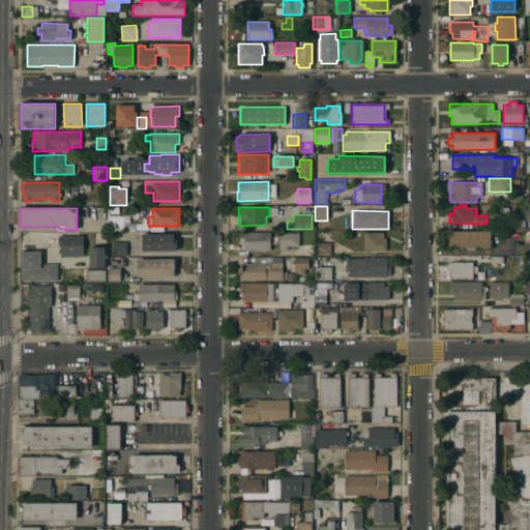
[(122,216),(108,215),(108,230),(122,230),(122,216)]
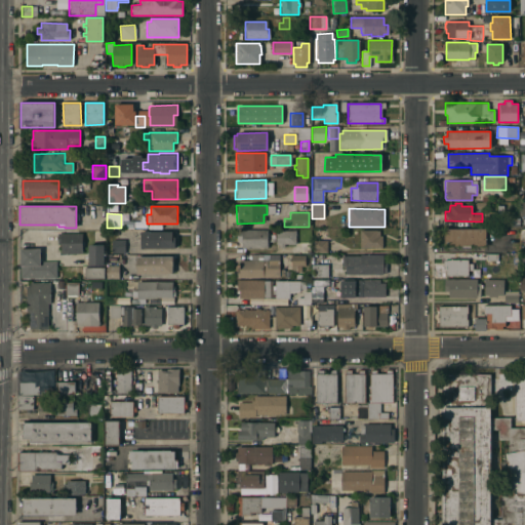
[(506,215),(519,215),(519,227),(506,227),(506,215)]
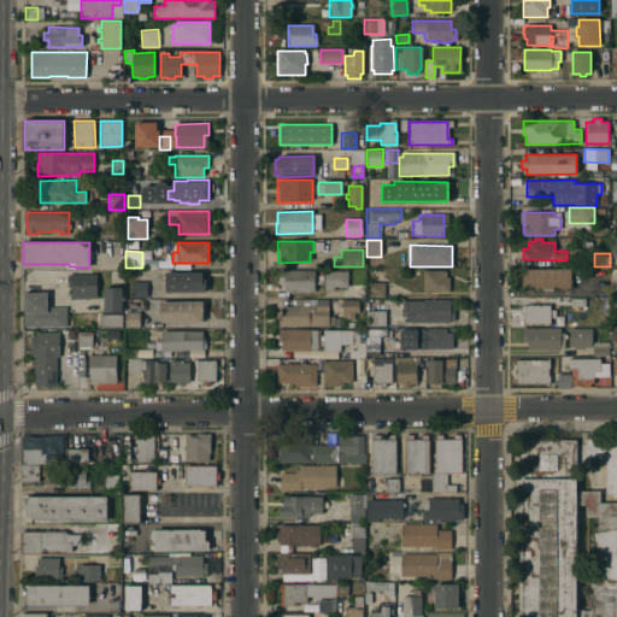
[(552,289),(552,291),(541,291),(541,289),(522,289),(522,269),(570,269),(571,288),(552,289)]
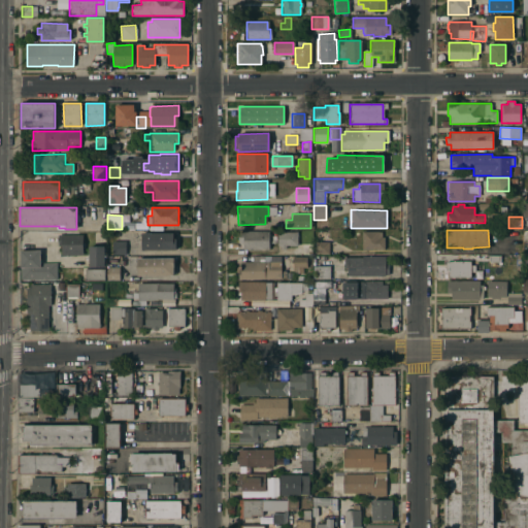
[(268,231),(268,250),(242,250),(242,243),(237,243),(237,231),(268,231)]
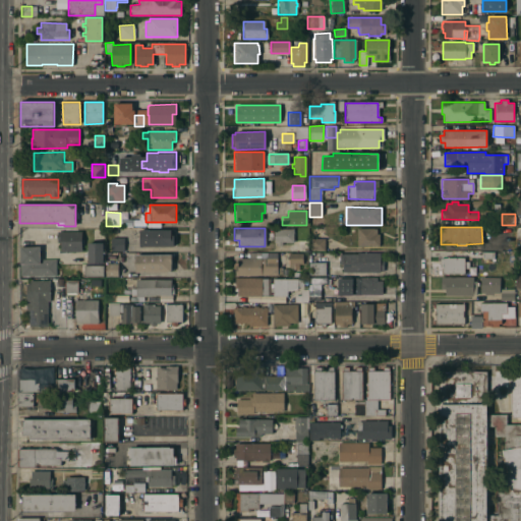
[(174,230),(174,246),(140,246),(140,229),(174,230)]
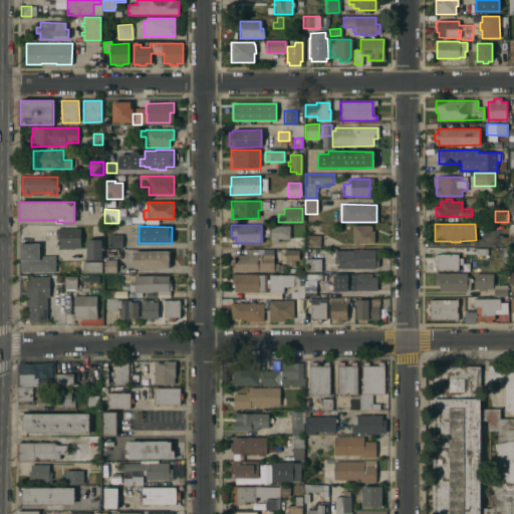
[(288,226),(289,240),(277,240),(277,243),(272,243),(272,240),(269,240),(269,226),(288,226)]
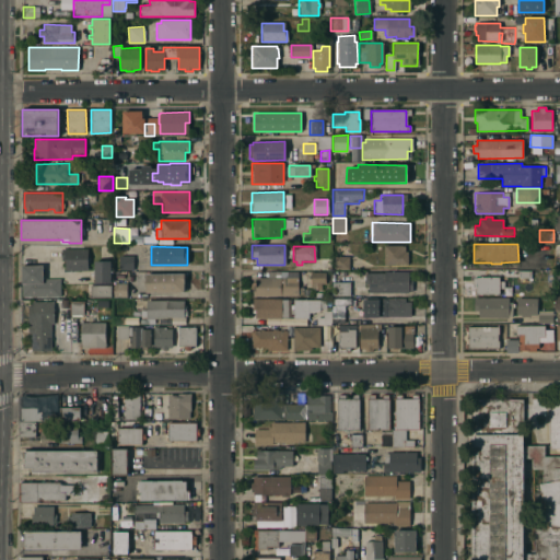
[(383,246),(405,246),(405,252),(407,252),(407,265),(383,265),(383,246)]
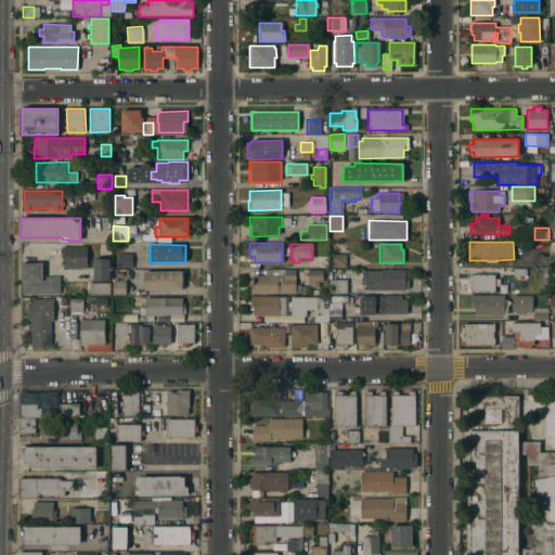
[(87,246),(88,268),(65,268),(65,258),(62,258),(62,246),(87,246)]
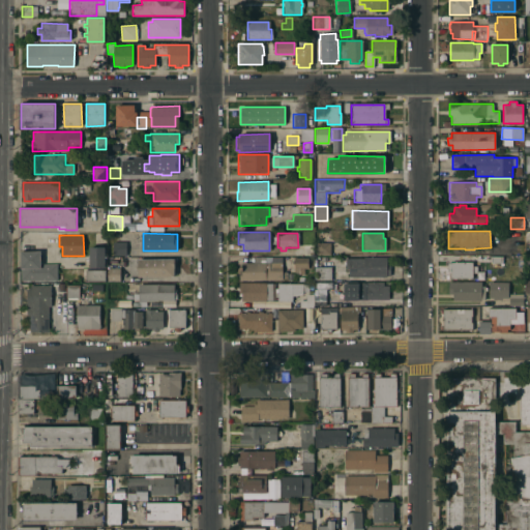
[(114,256),(114,242),(126,242),(126,256),(114,256)]
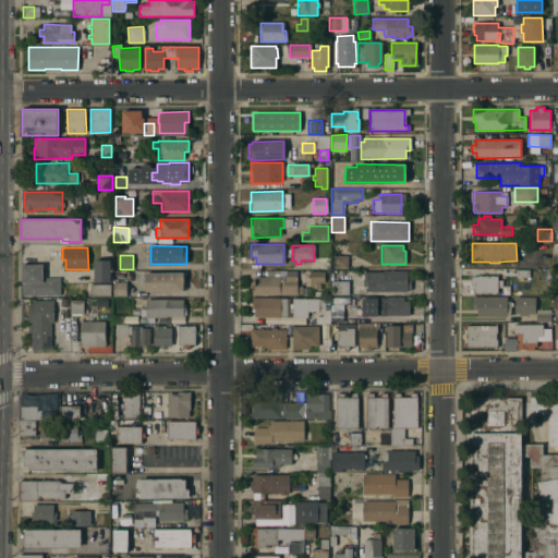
[(347,256),(347,269),(332,269),(332,256),(347,256)]
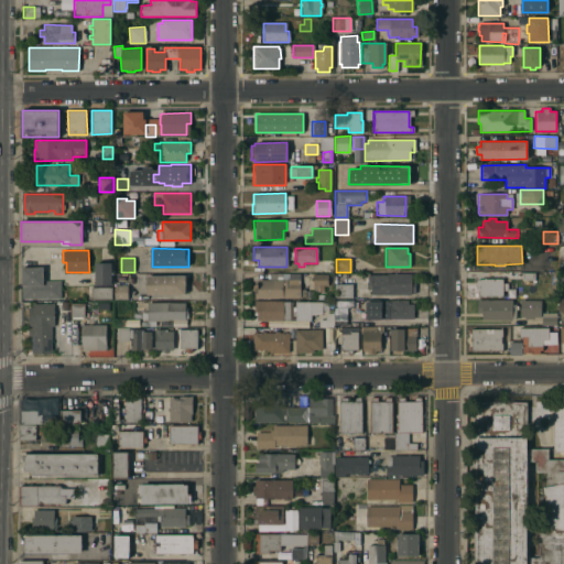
[(96,277),(94,277),(94,271),(96,271),(96,263),(111,262),(112,284),(96,285),(96,277)]
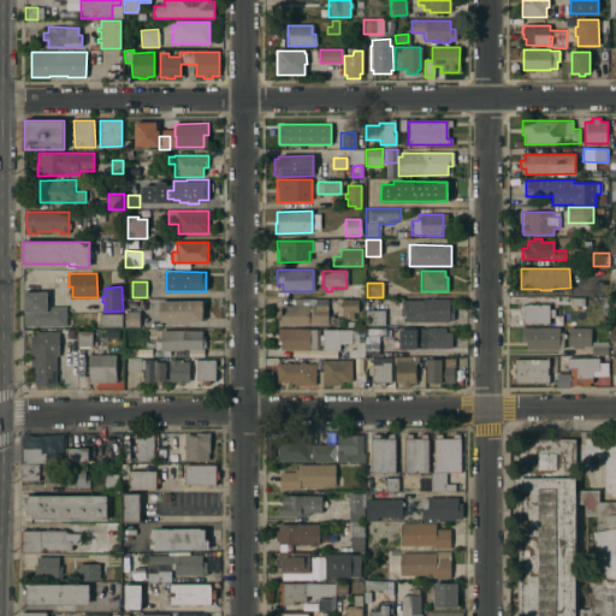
[(27,292),(47,292),(47,307),(66,307),(66,326),(27,326),(27,292)]
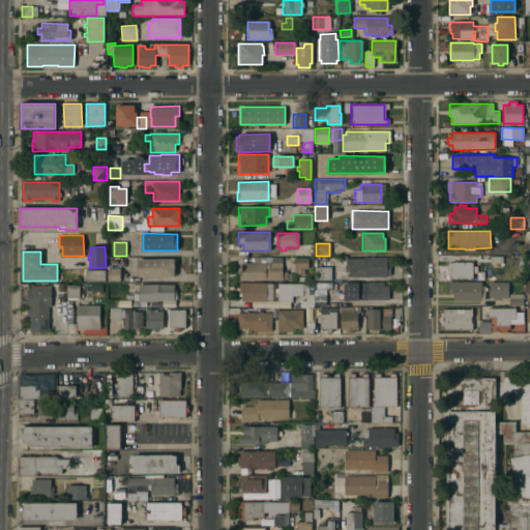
[(269,263),(282,262),(282,272),(286,272),(286,278),(282,278),(282,281),(239,282),(239,270),(241,270),(241,263),(253,263),(253,257),(264,257),(264,263),(269,263)]
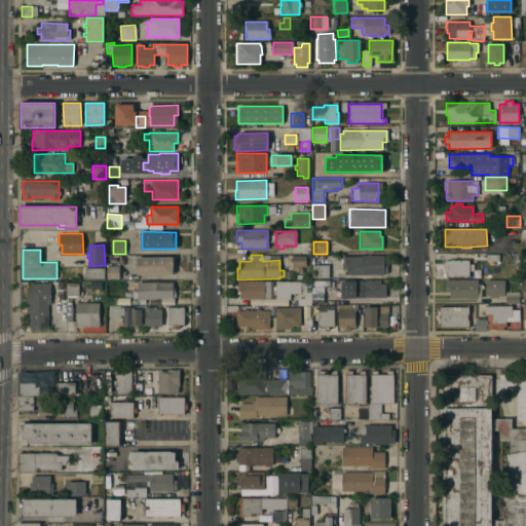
[(147,274),(137,274),(137,257),(174,256),(174,269),(173,269),(173,274),(147,274)]
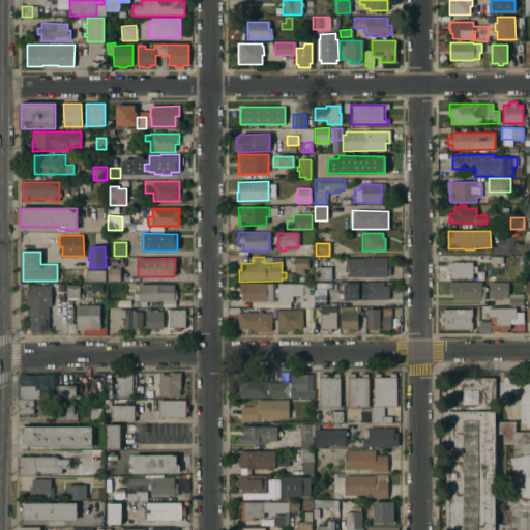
[(307,258),(307,268),(303,268),(303,274),(296,274),(296,272),(293,272),(293,258),(307,258)]
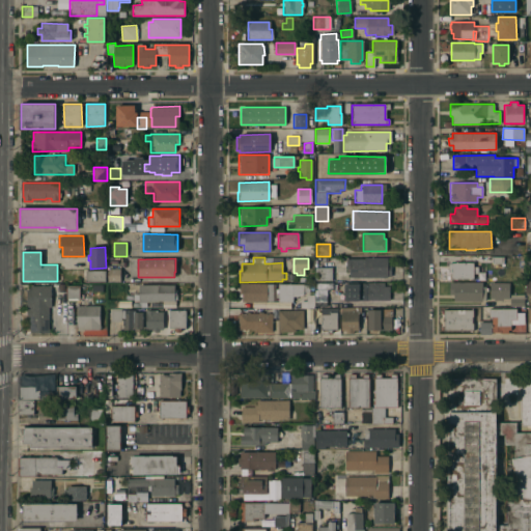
[(348,271),(345,271),(345,259),(364,259),(364,258),(387,258),(387,264),(390,264),(390,277),(387,277),(387,278),(348,278),(348,271)]
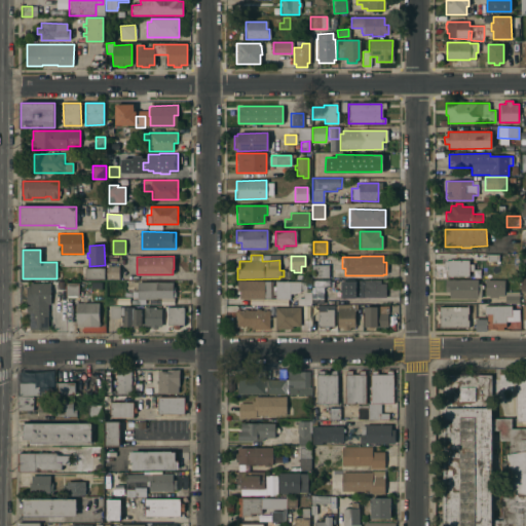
[(447,268),(444,268),(444,262),(447,262),(447,260),(468,260),(468,265),(474,264),(474,271),(468,271),(468,276),(447,276),(447,268)]
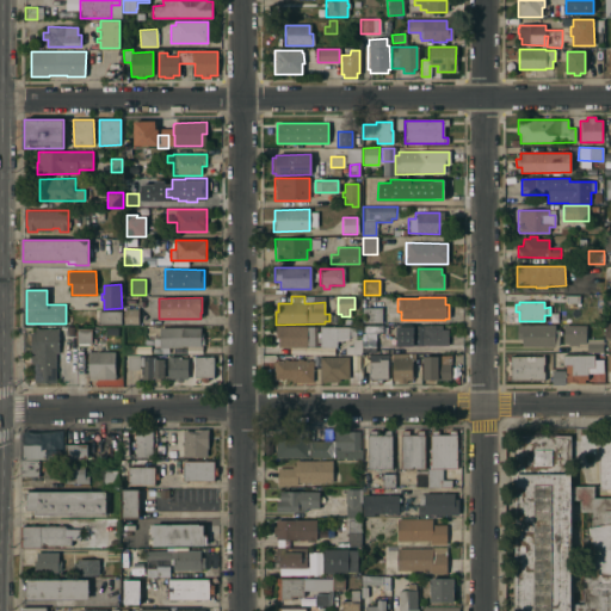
[(381,308),(381,323),(362,323),(363,308),(381,308)]
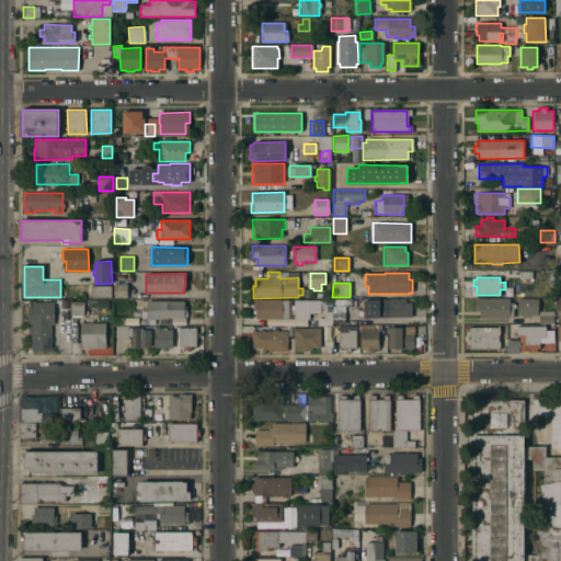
[(126,297),(113,297),(113,284),(127,284),(126,297)]
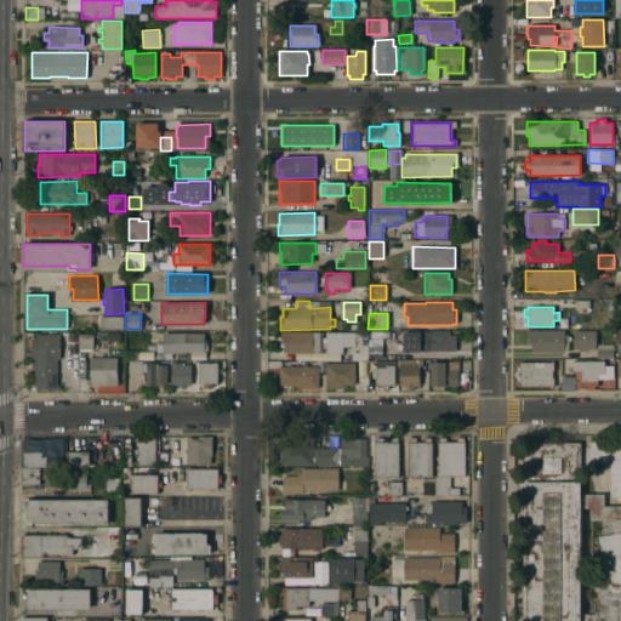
[(124,317),(124,330),(101,330),(101,317),(124,317)]
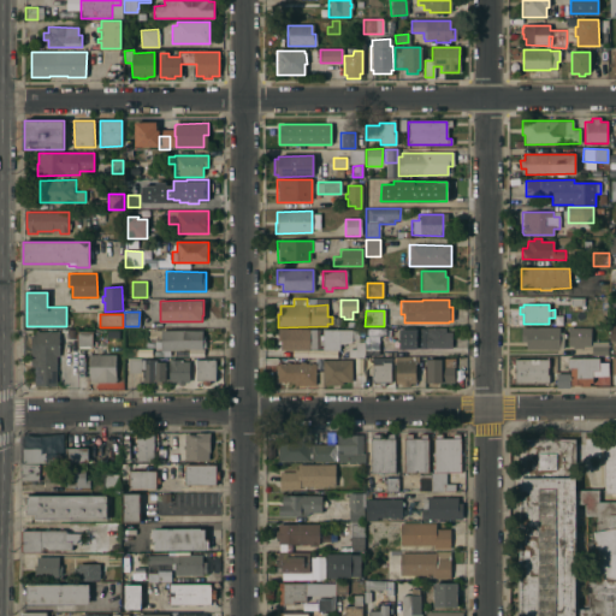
[(318,329),(318,349),(309,349),(309,351),(280,350),(280,342),(277,342),(277,329),(318,329)]
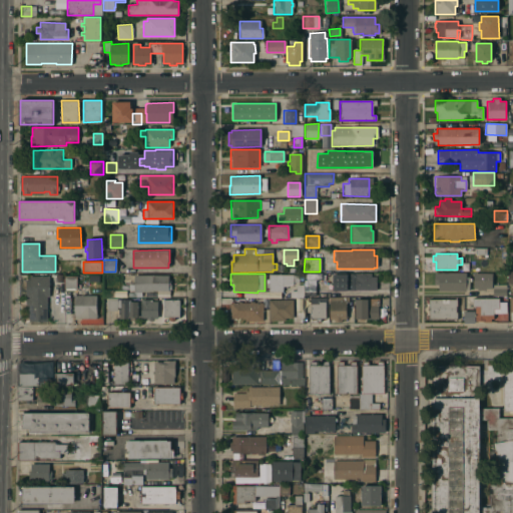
[(332,275),(370,274),(370,278),(375,278),(375,291),(332,291),(332,275)]
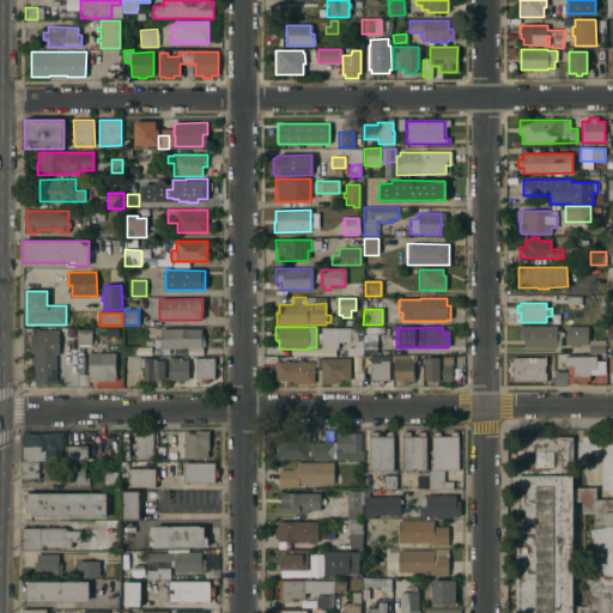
[(557,327),(557,332),(560,332),(560,346),(556,346),(556,347),(523,347),(523,341),(519,341),(519,327),(557,327)]
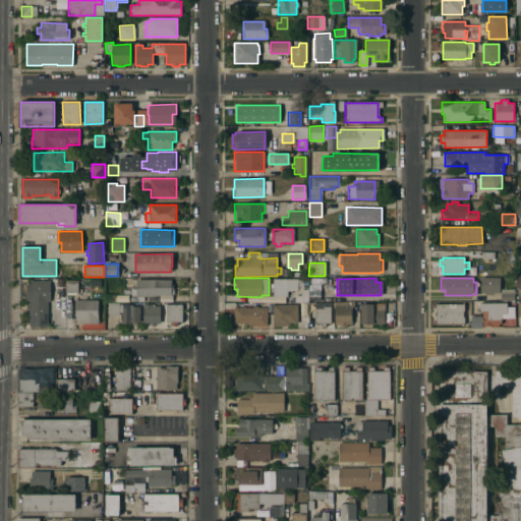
[(500,278),(500,293),(494,293),(494,295),(484,295),(484,293),(480,293),(480,278),(500,278)]
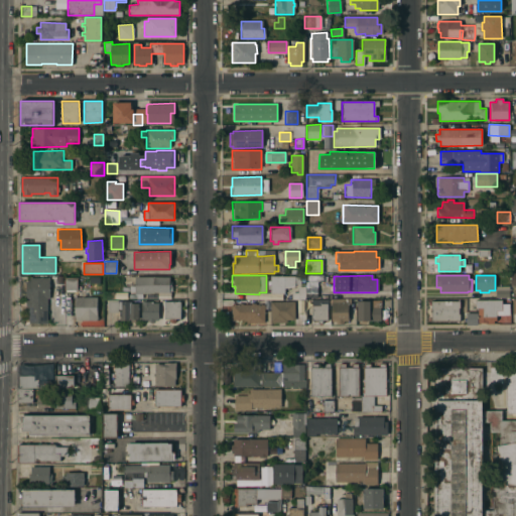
[(169,276),(169,281),(171,281),(171,288),(170,288),(170,292),(154,292),(153,293),(143,293),(143,298),(137,298),(137,294),(135,294),(135,292),(130,292),(130,286),(135,286),(135,277),(169,276)]
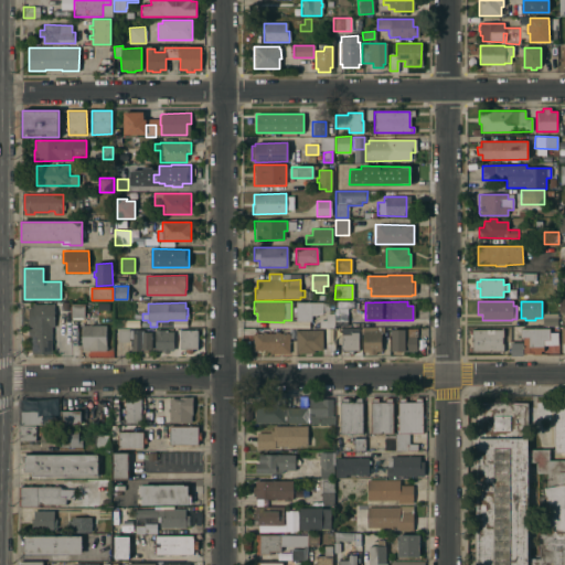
[(295,317),(292,317),(292,312),(295,312),(295,302),(321,302),(321,313),(316,316),(310,316),(310,321),(295,321),(295,317)]
